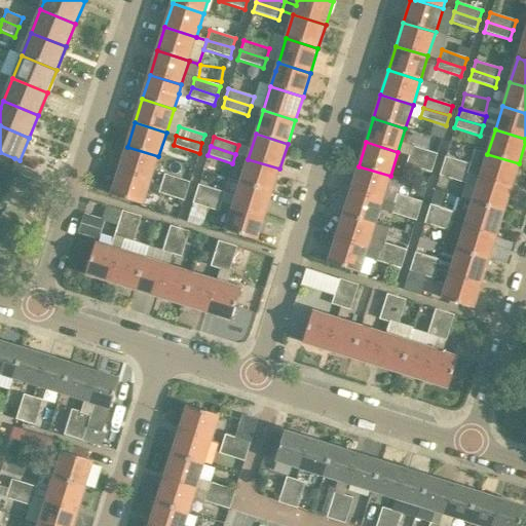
[(411,146),(408,155),(434,163),(437,154),(411,146)]
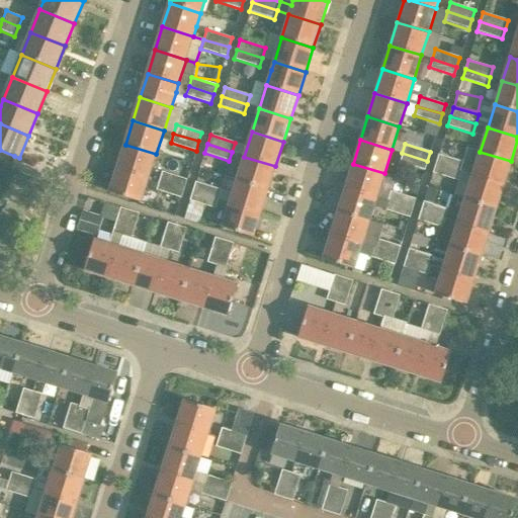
[(117,168),(149,178),(156,154),(125,145),(117,168)]
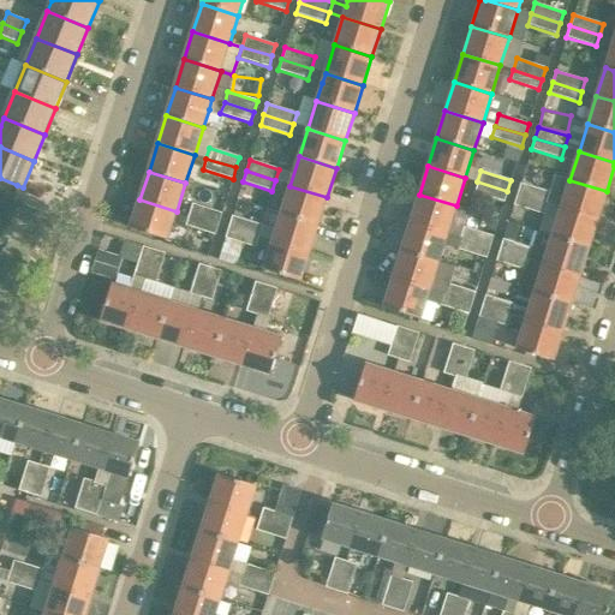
[(561,208),(598,220),(607,191),(569,180),(561,208)]
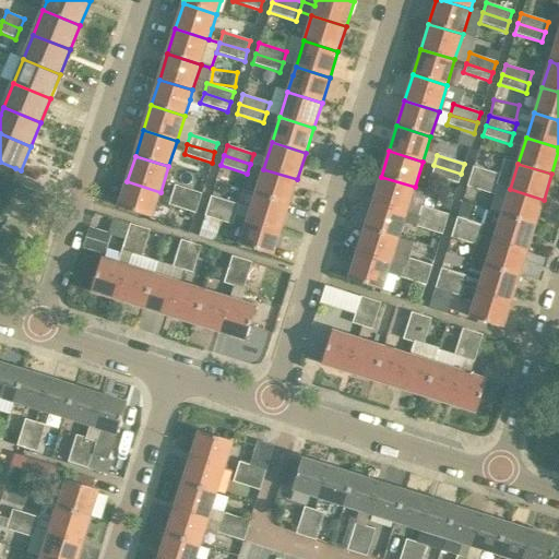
[(458,183),(461,174),(433,165),(430,175),(458,183)]
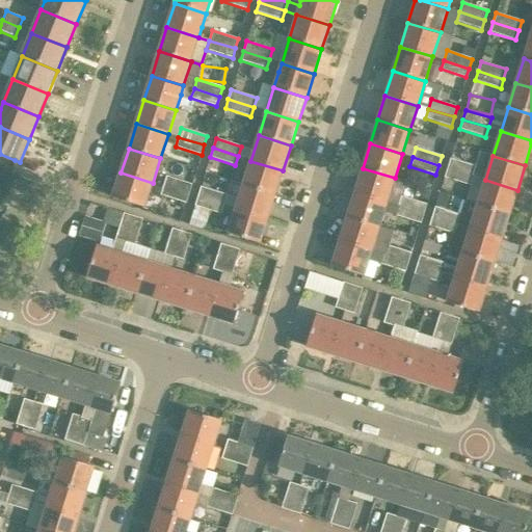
[(450,158),(447,167),(473,176),(476,166),(450,158)]
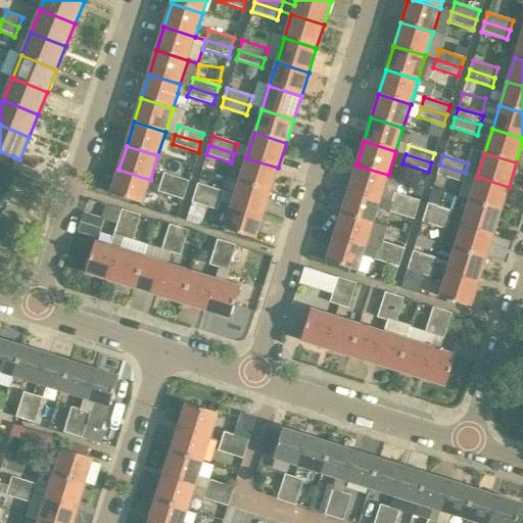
[(278,168),(246,158),(239,182),(271,192),(278,168)]
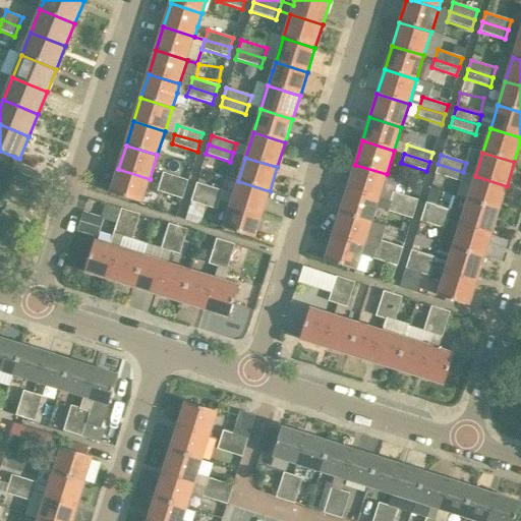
[(460,182),(463,172),(438,164),(435,174),(460,182)]
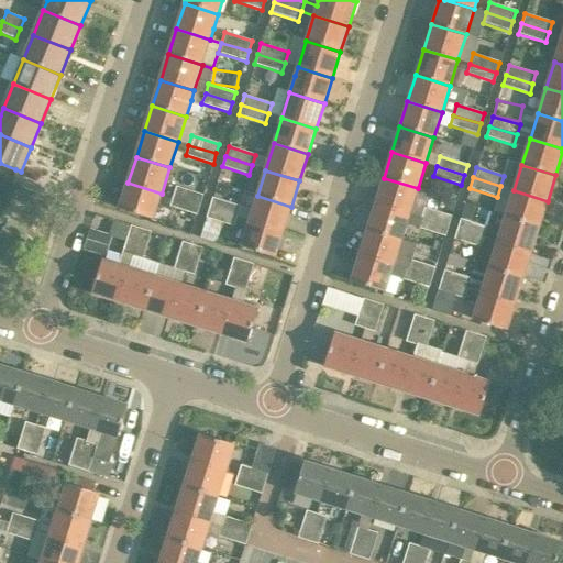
[(375,205),(409,214),(418,188),(384,178),(375,205)]
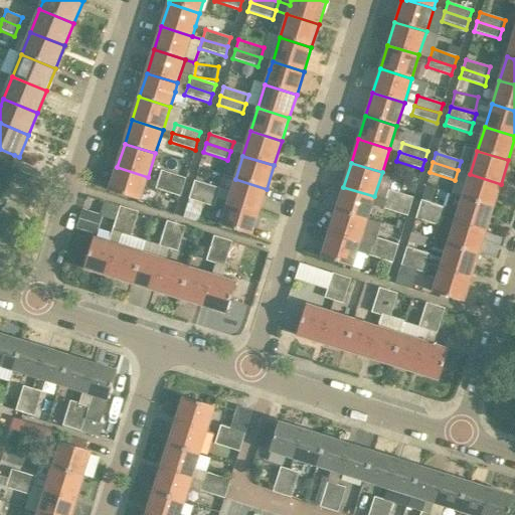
[(140,200),(148,177),(117,167),(110,190),(140,200)]
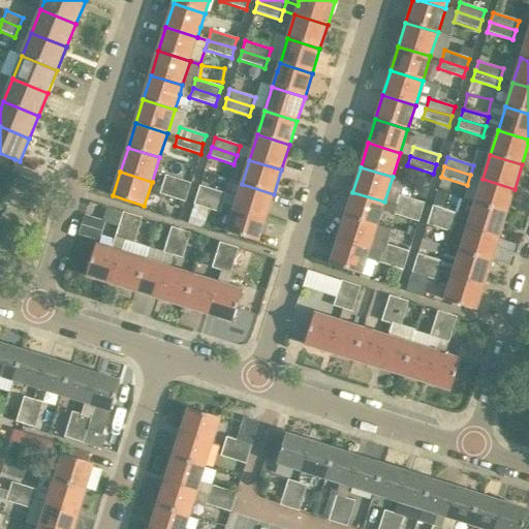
[(165,176),(162,184),(188,192),(190,183),(165,176)]
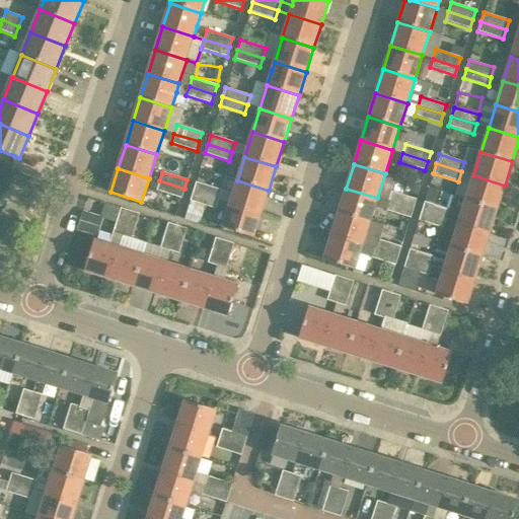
[(466,199),(498,209),(505,186),(473,175),(466,199)]
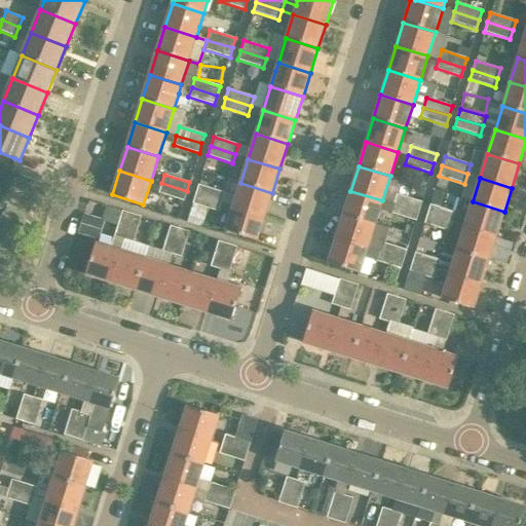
[(184,201),(187,191),(161,183),(158,193),(184,201)]
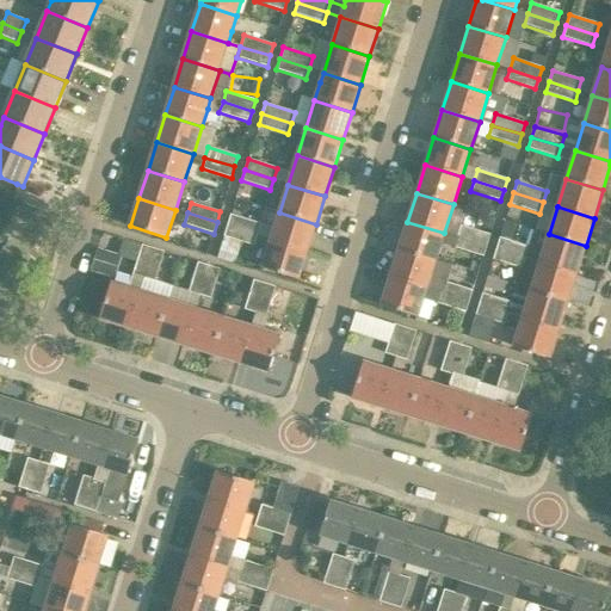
[(316,224),(279,213),(271,240),(308,252),(316,224)]
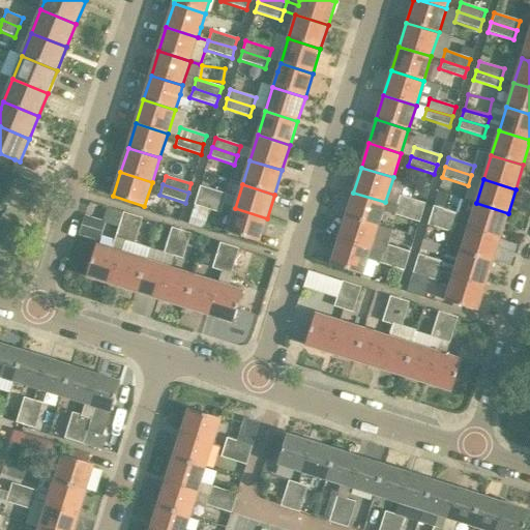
[(200,185),(197,196),(223,203),(226,194),(200,185)]
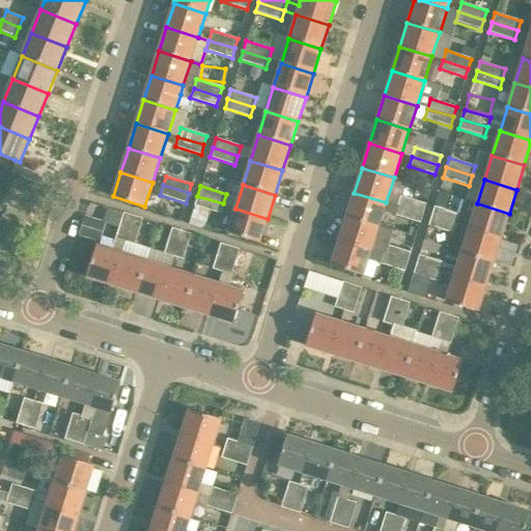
[(439,192),(436,205),(462,212),(465,197),(439,192)]
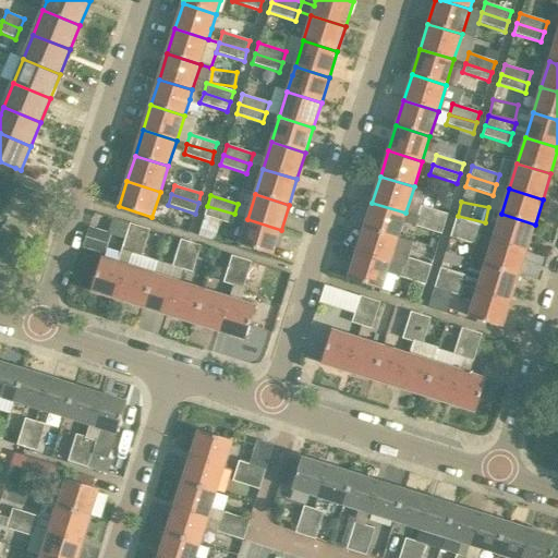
[(405,213),(372,203),(364,228),(398,239),(405,213)]
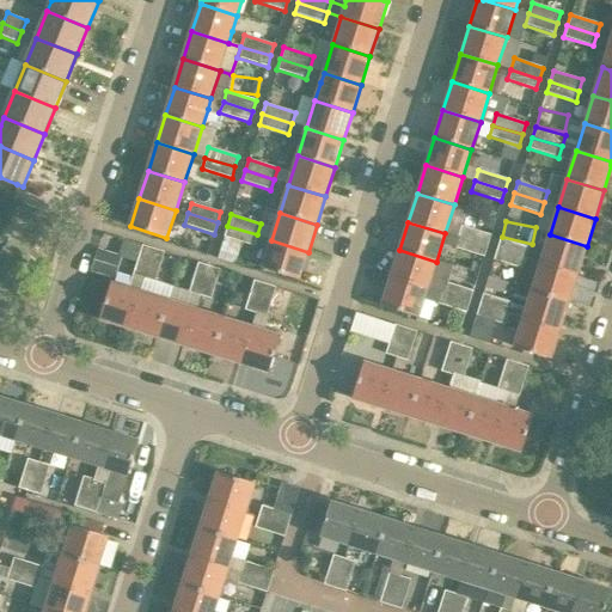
[(254,246),(257,234),(227,226),(224,237),(254,246)]
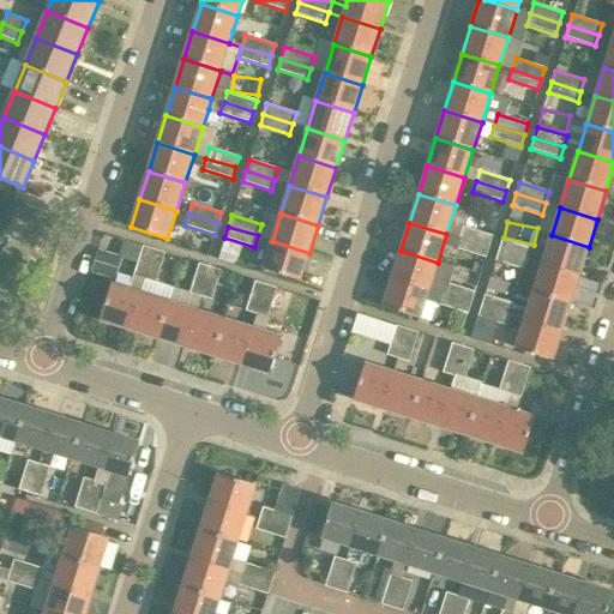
[(463,227),(459,238),(489,247),(492,235),(463,227)]
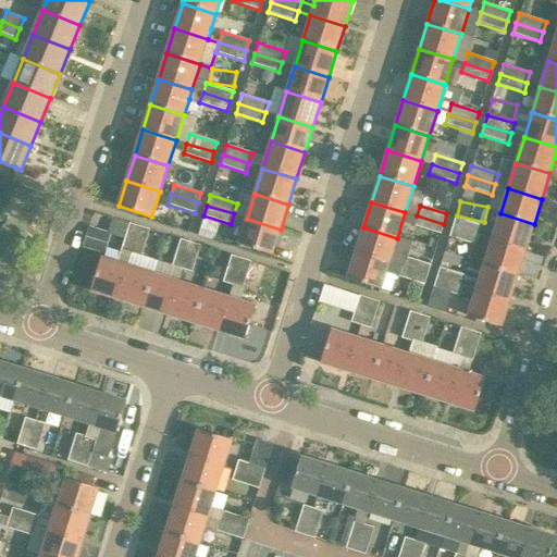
[(492,239),(525,250),(534,224),(500,213),(492,239)]
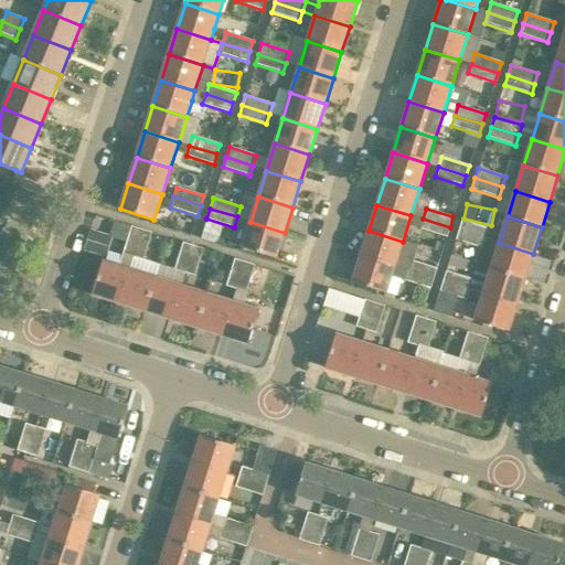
[(447,237),(450,227),(423,219),(419,228),(447,237)]
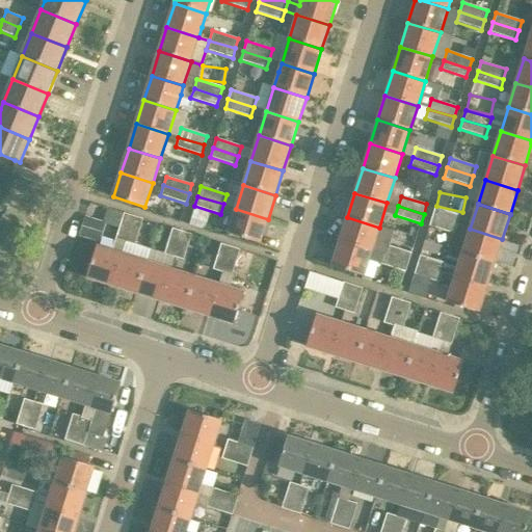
[(434,207),(431,216),(458,224),(461,214),(434,207)]
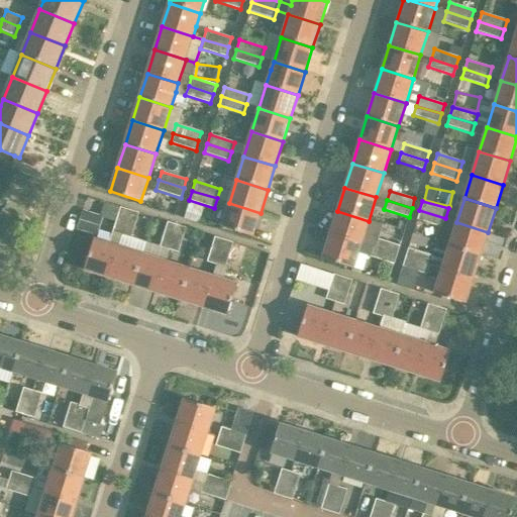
[(252,236),(261,213),(229,203),(221,226),(252,236)]
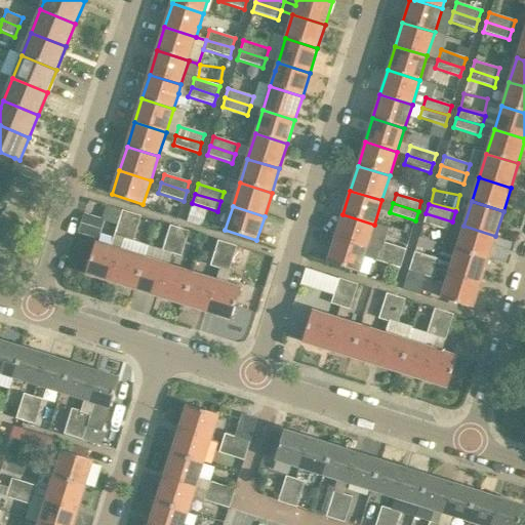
[(117,225),(114,235),(119,237),(123,238),(131,212),(122,209),(117,225)]
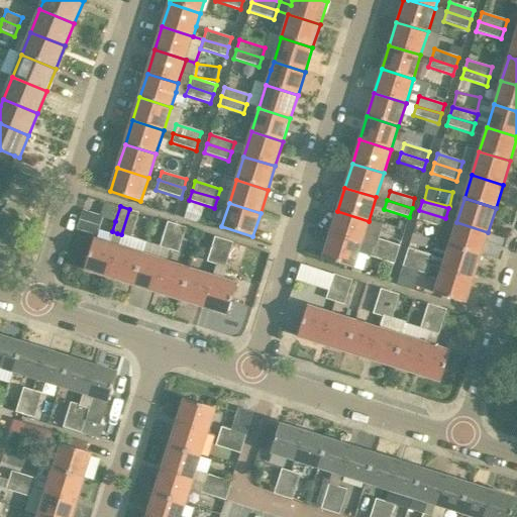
[(129,209),(121,234),(123,235),(130,237),(134,225),(138,212),(134,211),(129,209)]
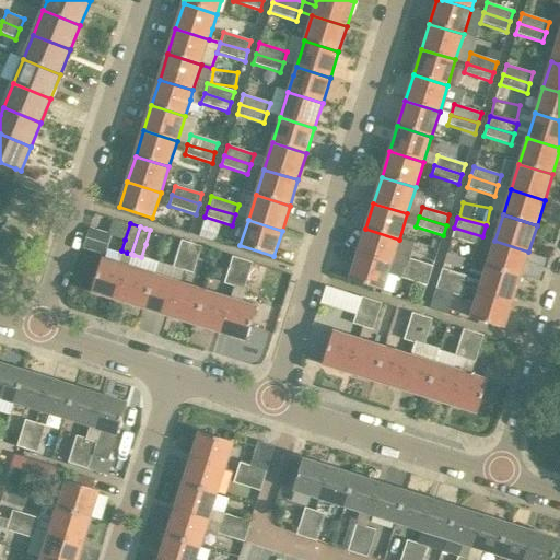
[(479,246),(482,236),(454,228),(452,237),(479,246)]
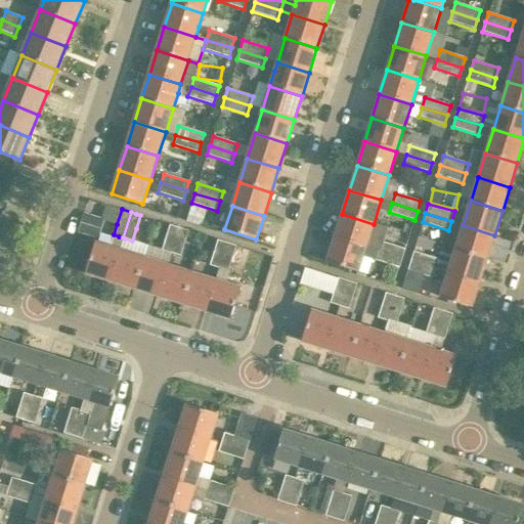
[(374,224),(342,214),(335,237),(366,248),(377,251),(401,258),(404,249),(369,237),(374,224)]
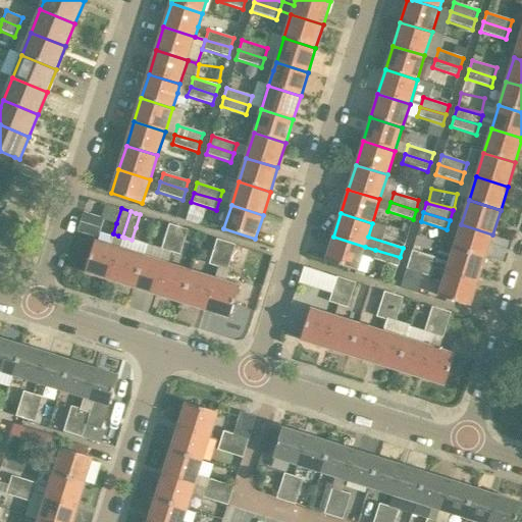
[(98,219),(83,214),(77,230),(93,236),(98,219)]
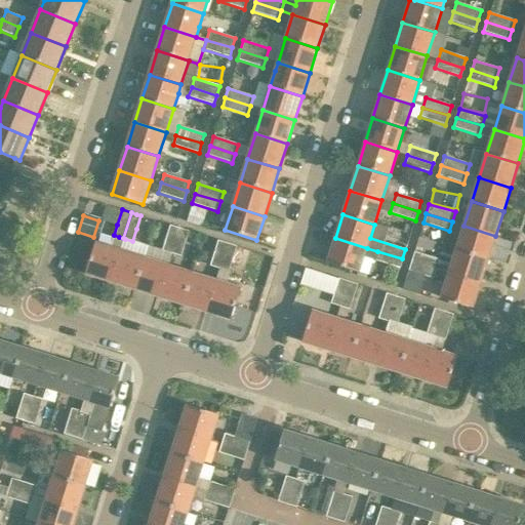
[(161,251),(172,254),(180,229),(169,225),(161,251)]
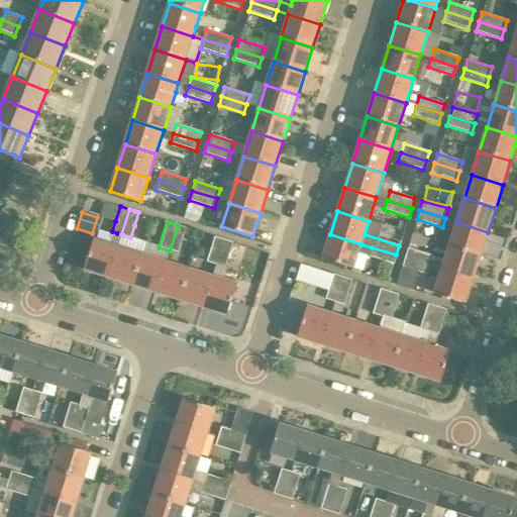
[(449,246),(481,255),(488,232),(456,222),(449,246)]
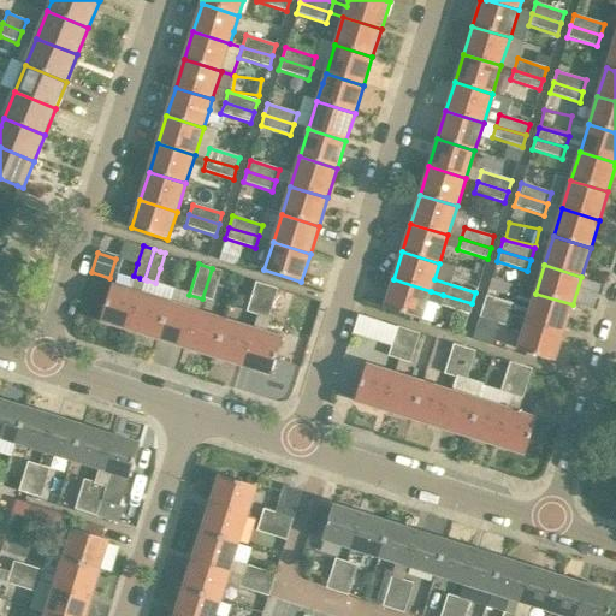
[(221,271),(212,268),(202,298),(212,301),(221,271)]
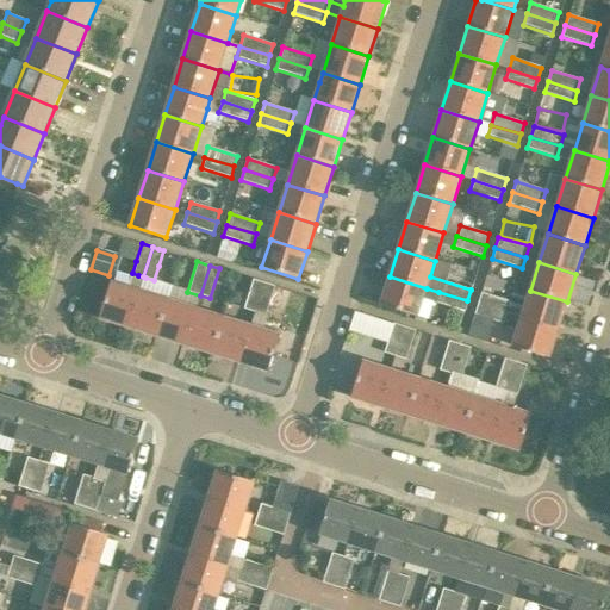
[(139,291),(128,327),(156,336),(167,299),(172,286),(154,280),(145,278),(143,277),(139,291)]
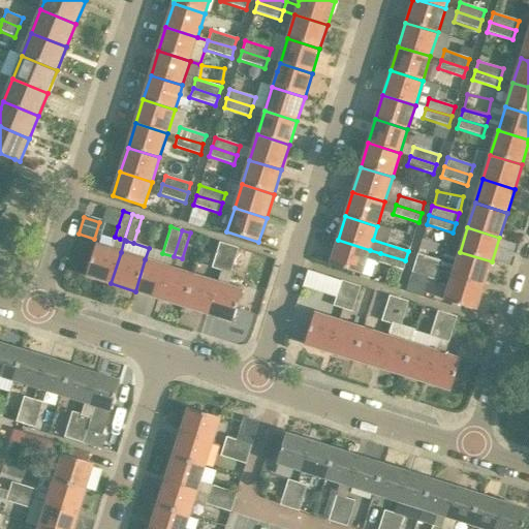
[(362,274),(370,250),(338,240),(330,265),(362,274)]
